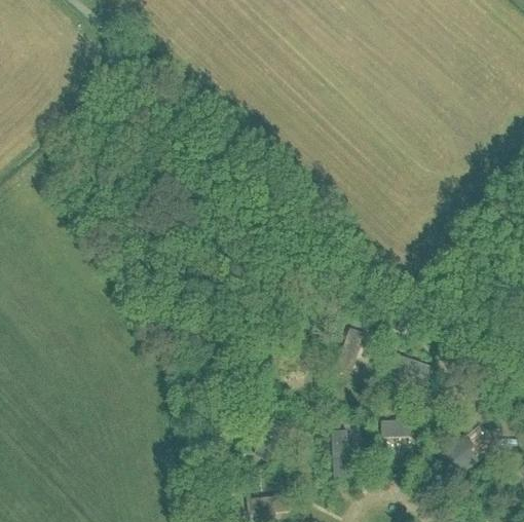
[(268,460),(287,424),(271,416),(253,452),(268,460)]
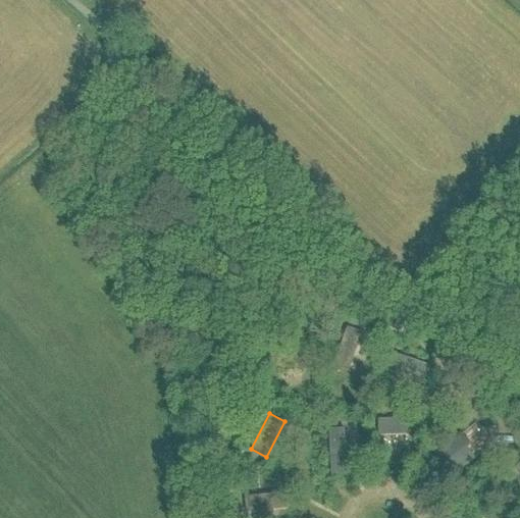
[(422,415),(377,416),(377,432),(422,432),(422,415)]
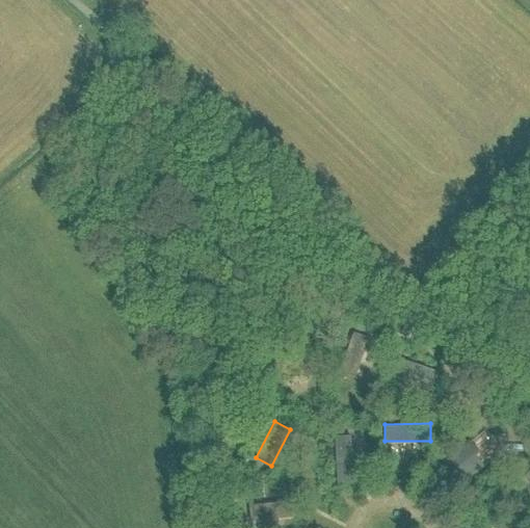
[(354,482),(351,433),(335,434),(338,483),(354,482)]
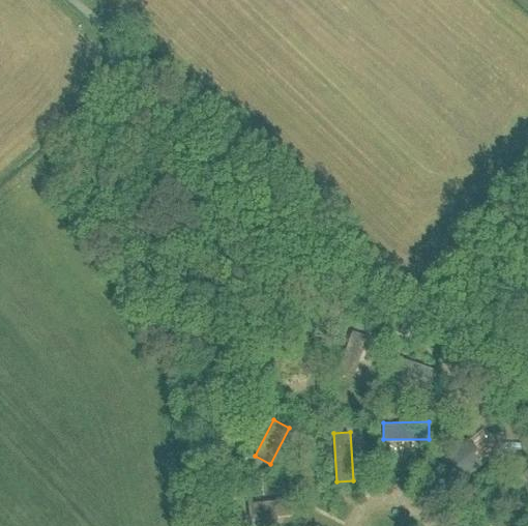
[(459,481),(478,466),(470,457),(475,453),(466,441),(461,445),(456,439),(447,446),(452,453),(450,454),(445,447),(437,455),(442,461),(434,467),(442,476),(449,470),(450,471),(443,477),(450,488),(459,481)]
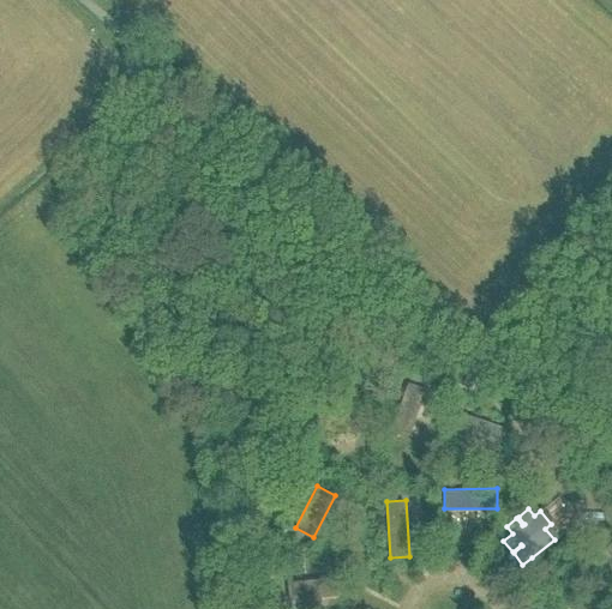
[(286,582),(289,601),(337,594),(335,574),(286,582)]
